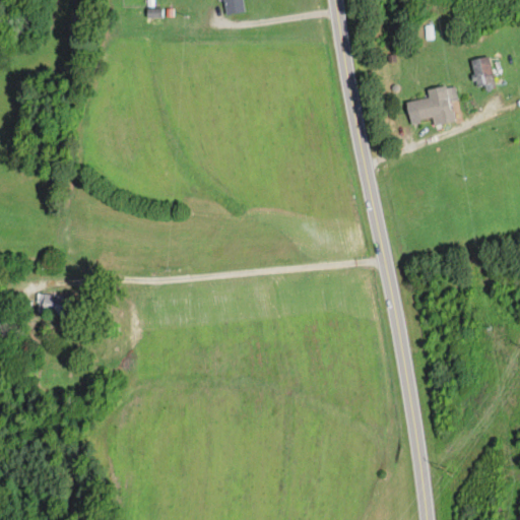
[(244,12),(242,0),(222,0),(224,14),(244,12)]
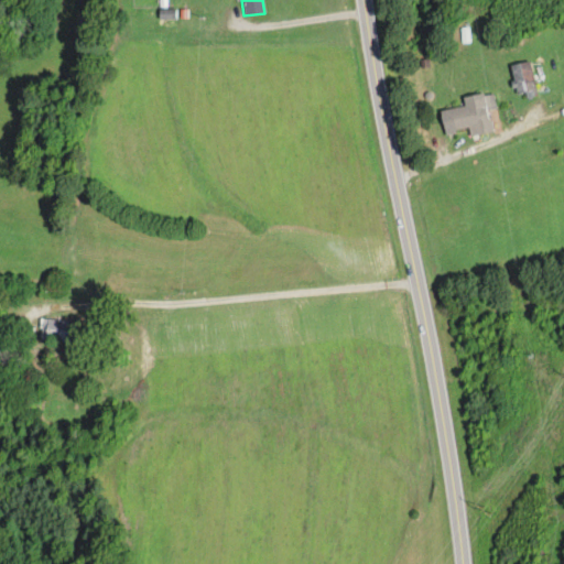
[(159,24),(176,24),(176,9),(159,9),(159,24)]
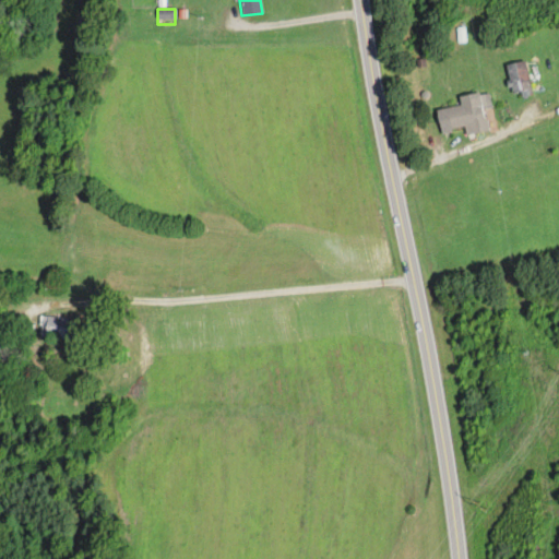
[(532,94),(526,60),(507,63),(512,97),(532,94)]
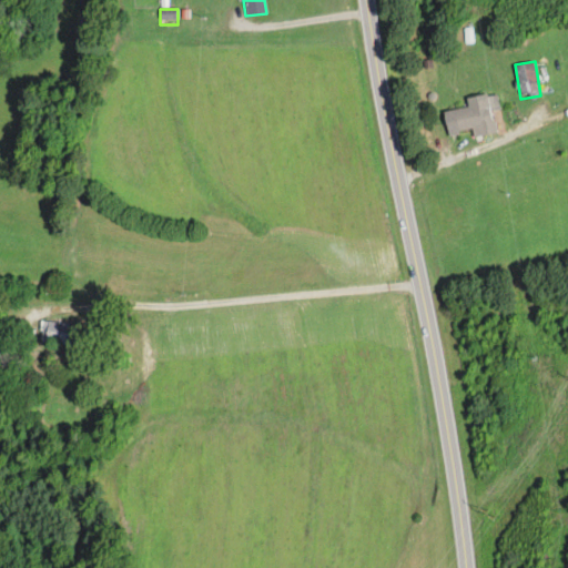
[(492,111),(507,108),(504,91),(468,98),(469,107),(445,111),(447,124),(453,123),(455,132),(473,129),(475,138),(496,134),(492,111)]
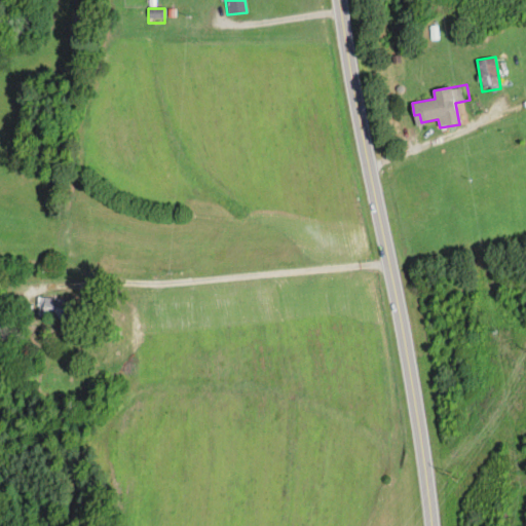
[(37,318),(73,318),(73,299),(37,299),(37,318)]
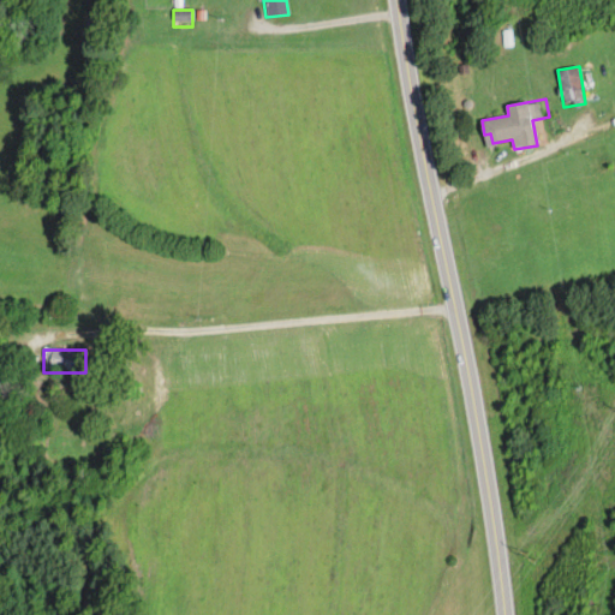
All buildings are outlined.
